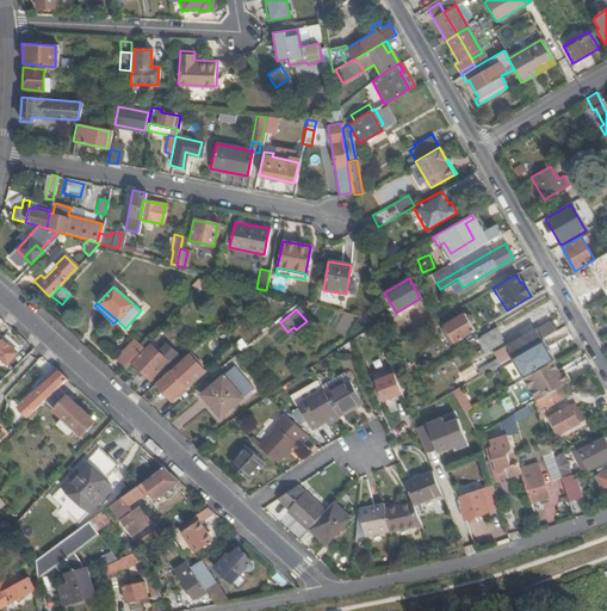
[(453,341),(474,329),(464,314),(444,325),(453,341)]
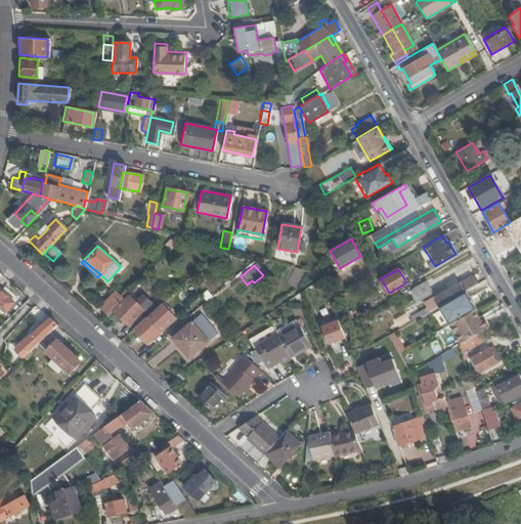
[(437,301),(439,305),(465,291),(475,285),(470,275),(458,282),(447,289),(434,297),(437,301)]
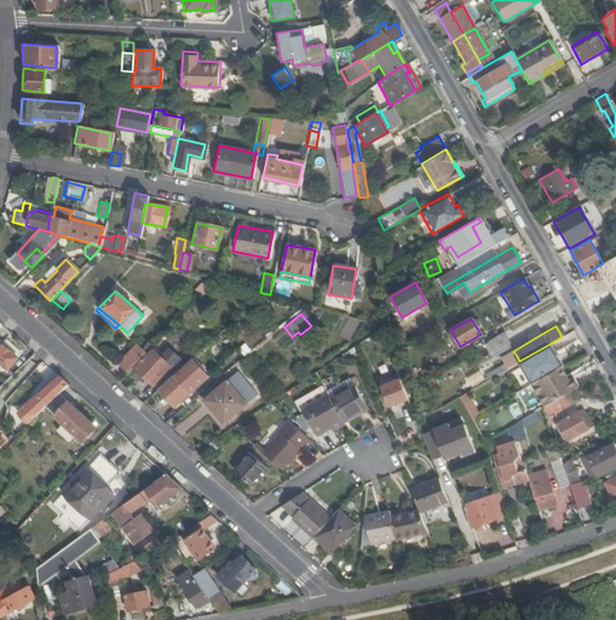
[(525,336),(529,342),(541,334),(537,328),(525,336)]
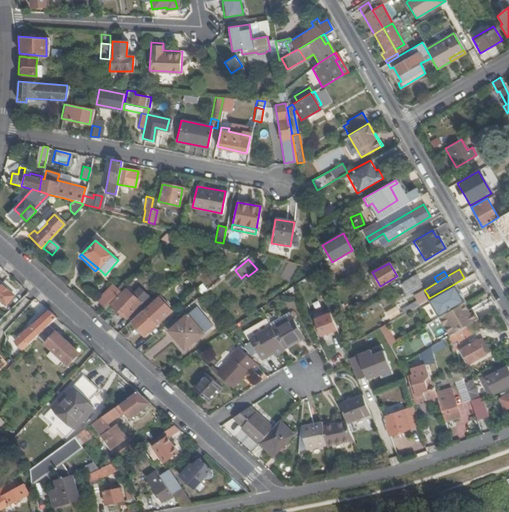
[(415,274),(402,282),(409,294),(422,286),(415,274)]
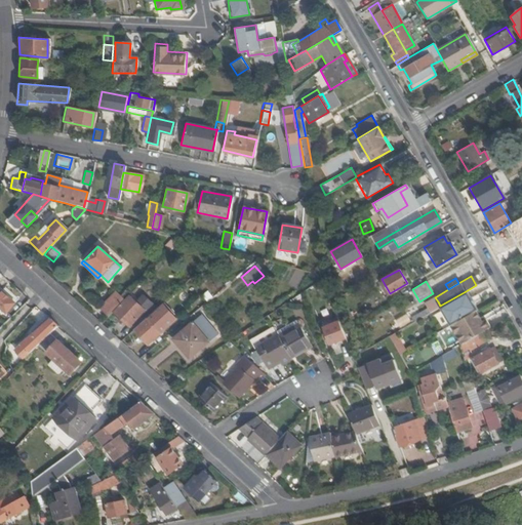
[(139,292),(134,287),(124,297),(113,311),(127,325),(143,310),(132,299),(139,292)]
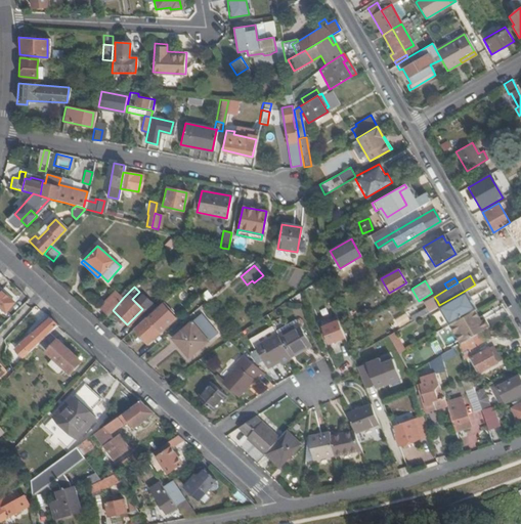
[(99,307),(107,314),(113,310),(124,297),(116,290),(99,307)]
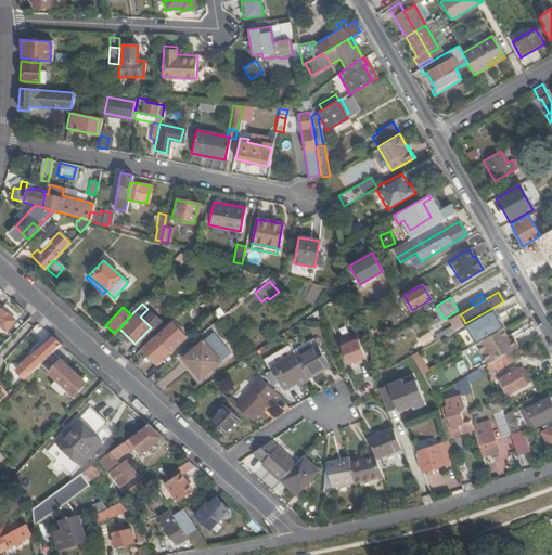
[(13,320),(0,308),(0,325),(4,330),(13,320)]
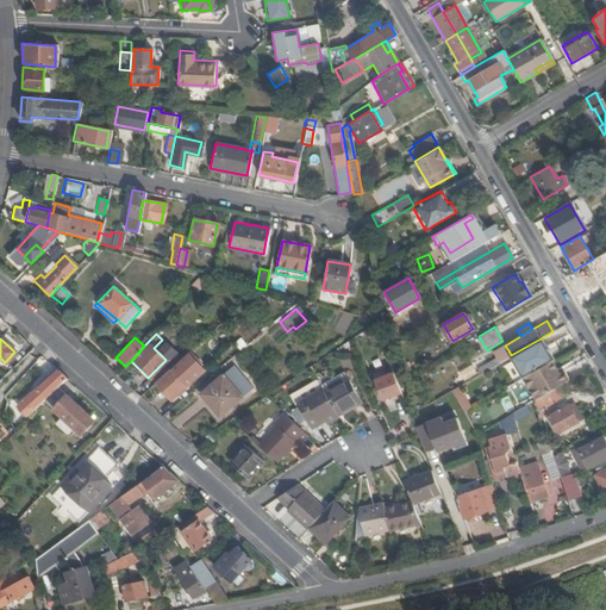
[(511,355),(510,356),(522,378),(551,361),(553,360),(549,353),(550,352),(545,344),(544,346),(541,338),(511,355)]
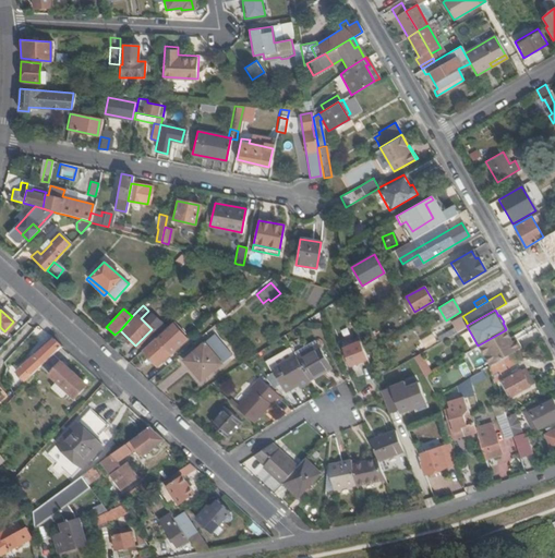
[(144,318),(154,328),(160,322),(151,312),(144,318)]
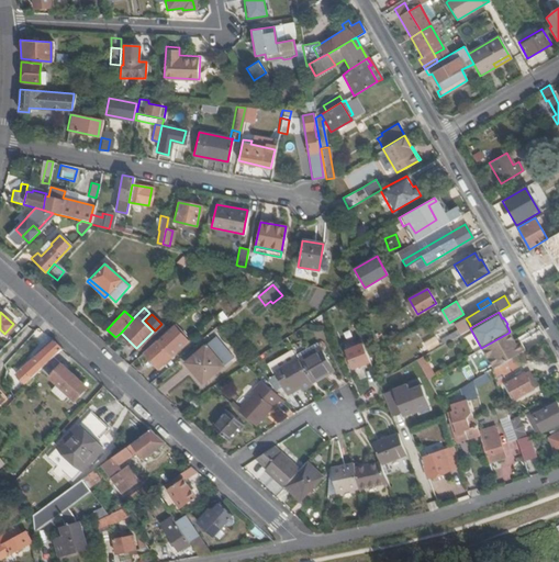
[(181,316),(142,351),(157,368),(171,356),(168,350),(171,347),(170,346),(179,338),(175,334),(187,323),(181,316)]
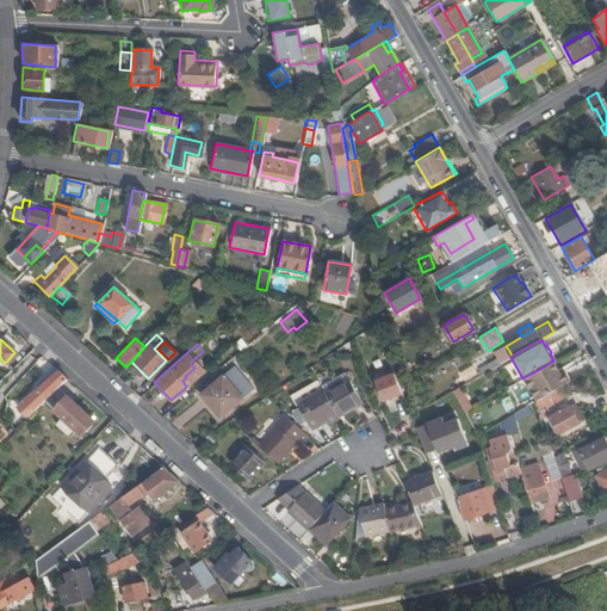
[(477,369),(481,374),(511,357),(512,356),(509,351),(477,369)]
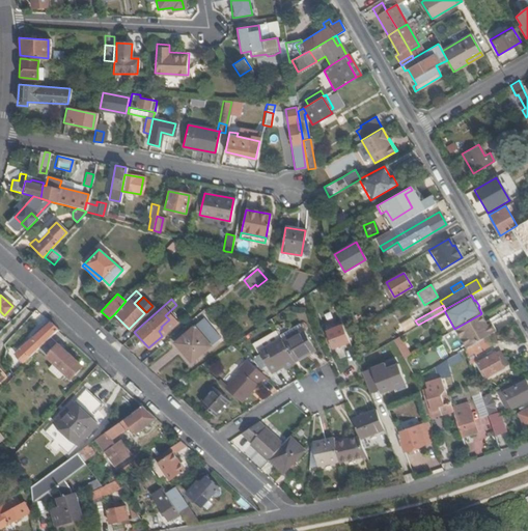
[(480,314),(454,329),(466,348),(476,342),(482,338),(495,331),(490,323),(489,324),(487,325),(484,322),(480,314)]
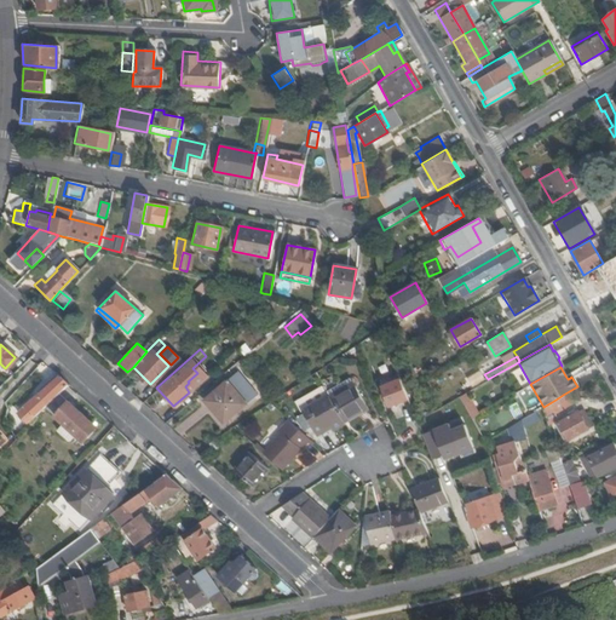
[(472,388),(483,382),(477,373),(466,379),(472,388)]
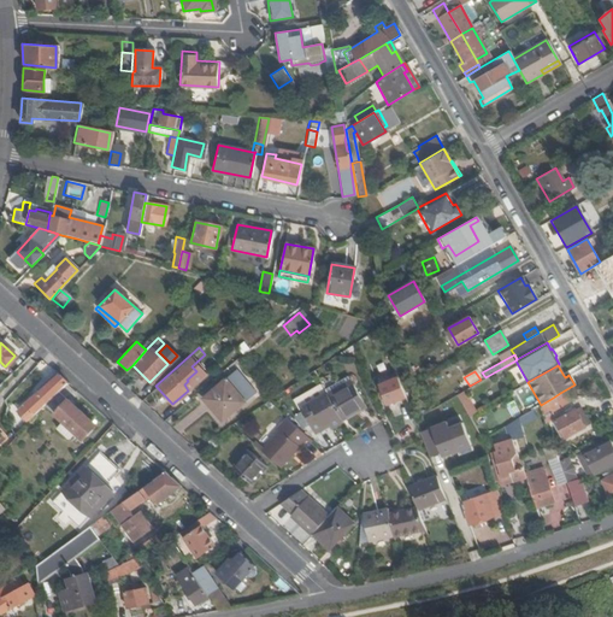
[(57,391),(65,382),(58,375),(25,405),(23,403),(16,410),(25,421),(42,404),(57,391)]
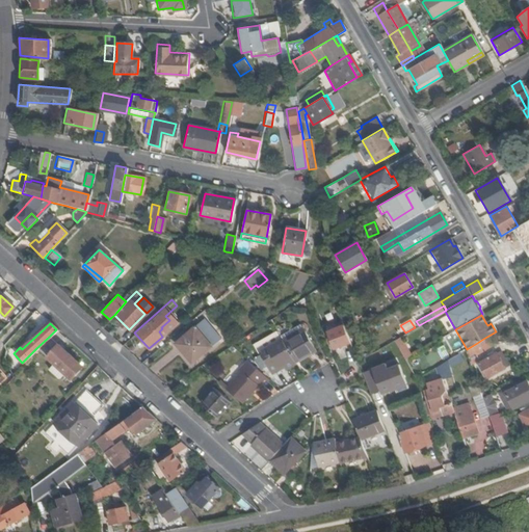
[(346,335),(343,325),(325,331),(333,349),(349,343),(346,335)]
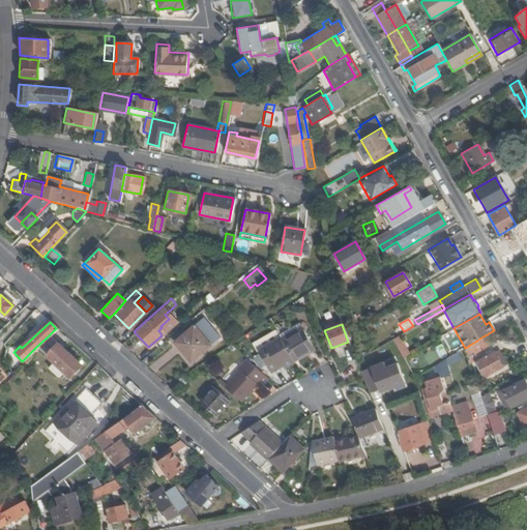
[(209,345),(193,325),(174,341),(189,360),(209,345)]
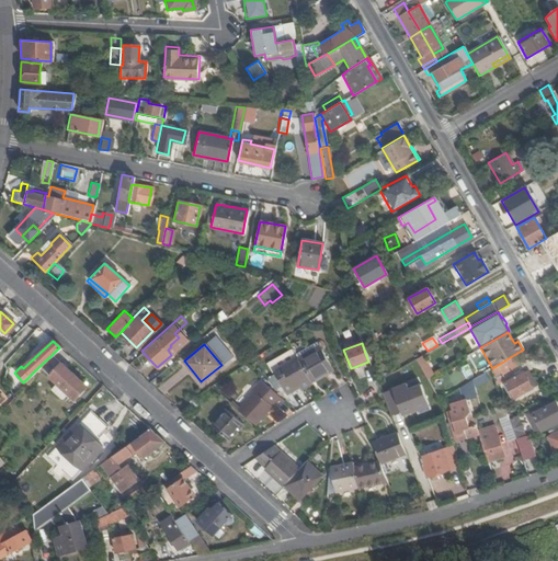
[(307,354),(297,359),(309,380),(330,367),(320,350),(308,356),(307,354)]
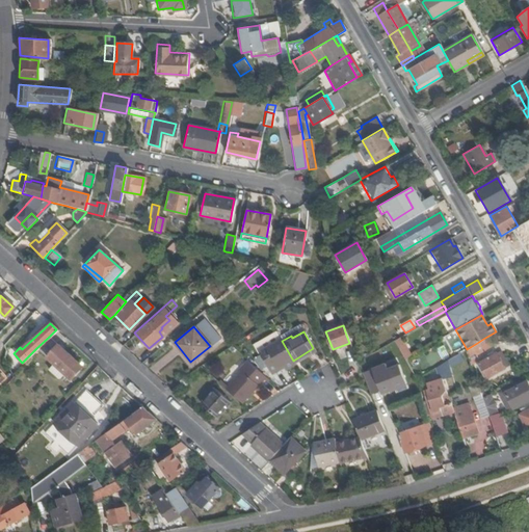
[(82,366),(49,337),(36,348),(53,364),(63,373),(70,379),(82,366)]
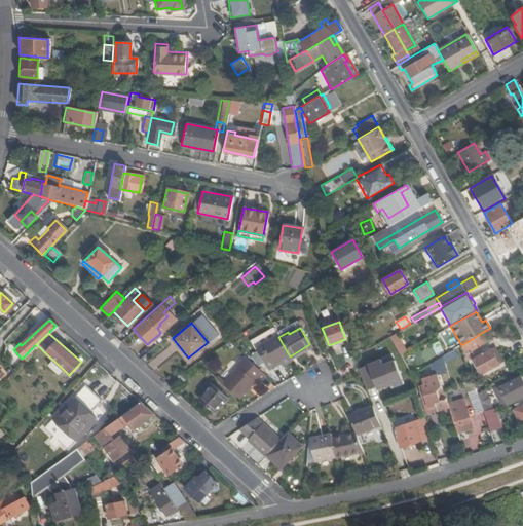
[(397,333),(389,336),(399,354),(405,351),(397,333)]
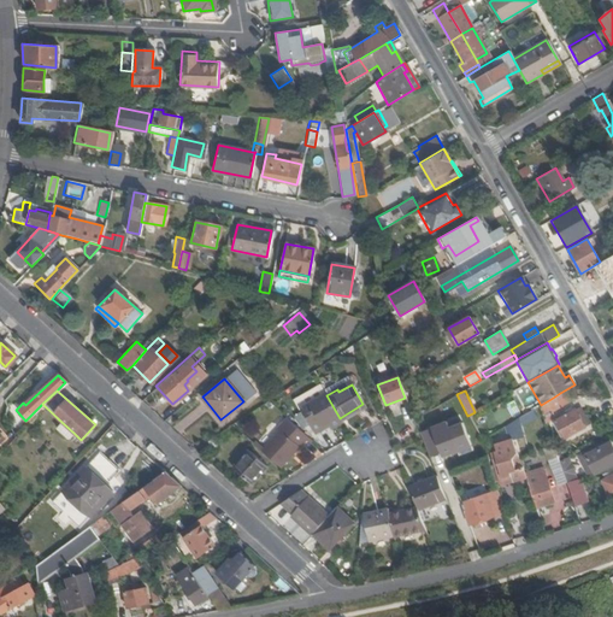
[(326,395),(326,393),(300,409),(314,433),(322,429),(322,427),(328,423),(330,428),(341,422),(340,418),(326,395)]
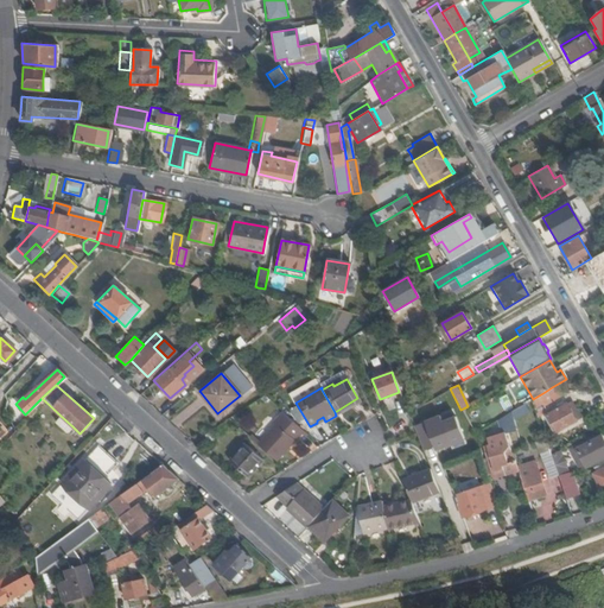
[(557,397),(552,387),(545,392),(533,399),(531,400),(536,418),(544,415),(544,409),(541,406),(557,397)]
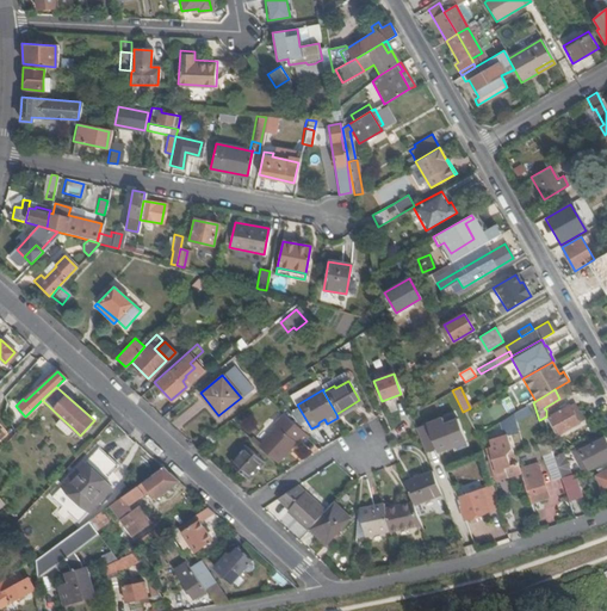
[(564,406),(559,399),(544,408),(546,411),(546,417),(564,406)]
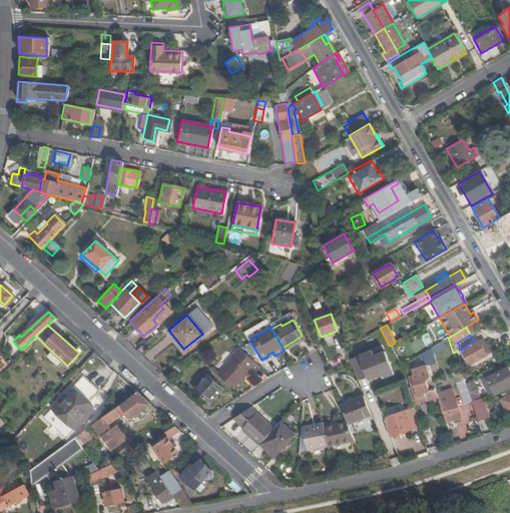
[(443,341),(429,348),(432,354),(446,346),(443,341)]
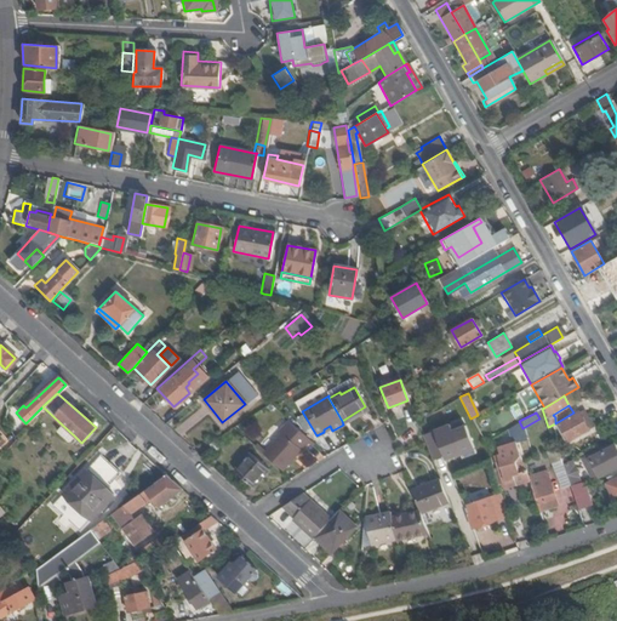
[(567,442),(587,429),(578,412),(556,425),(567,442)]
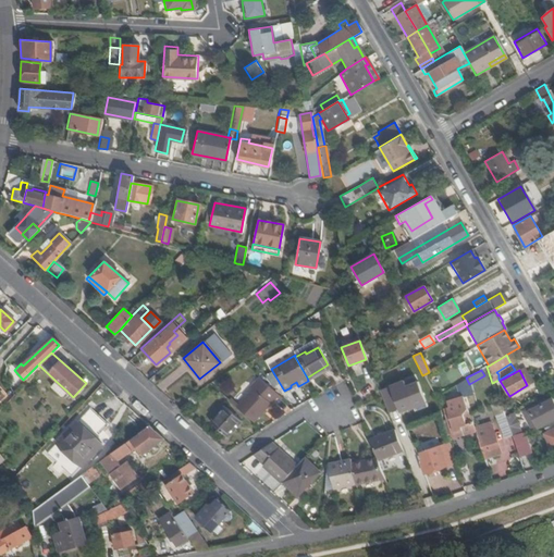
[(278,394),(257,376),(249,385),(251,387),(234,406),(251,422),(278,394)]
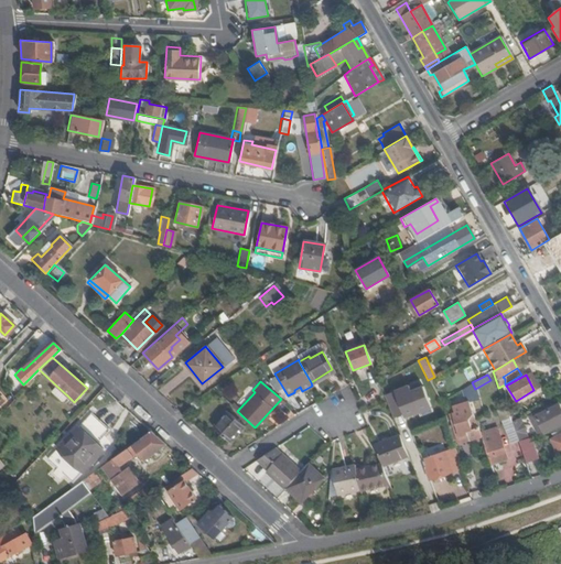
[(409,382),(391,389),(402,418),(431,407),(423,384),(411,389),(409,382)]
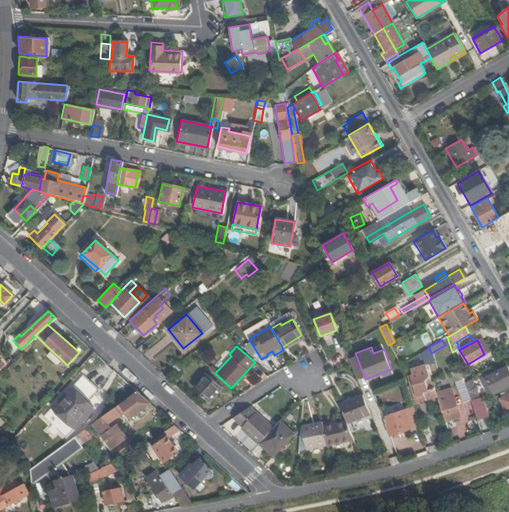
[(428,347),(422,351),(427,366),(433,364),(431,353),(428,347)]
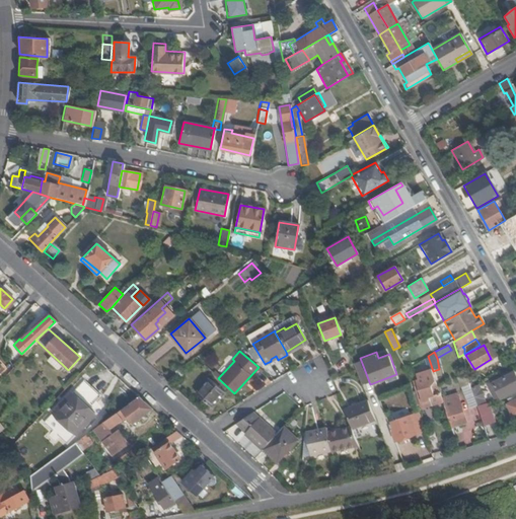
[(57,369),(62,364),(52,355),(47,360),(57,369)]
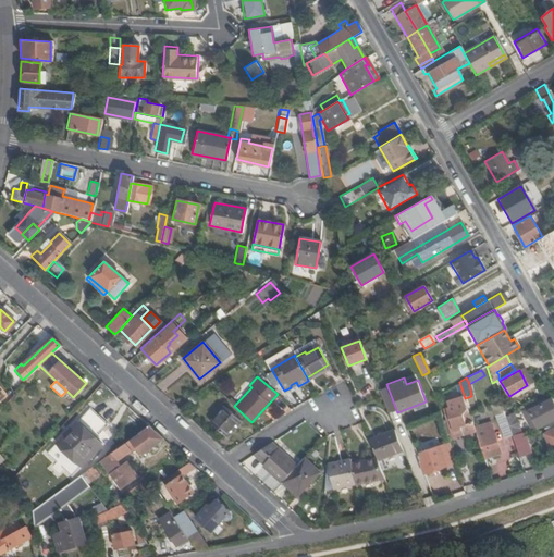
[(195,403),(191,395),(186,398),(191,405),(195,403)]
